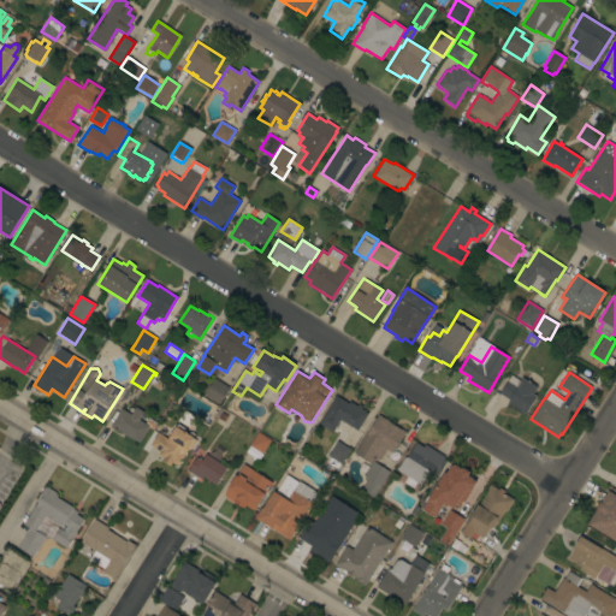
[(522,412),(521,413),(515,409),(516,408),(508,402),(509,400),(499,394),(511,374),(521,380),(522,378),(537,386),(532,394),(537,396),(526,414),(522,412)]
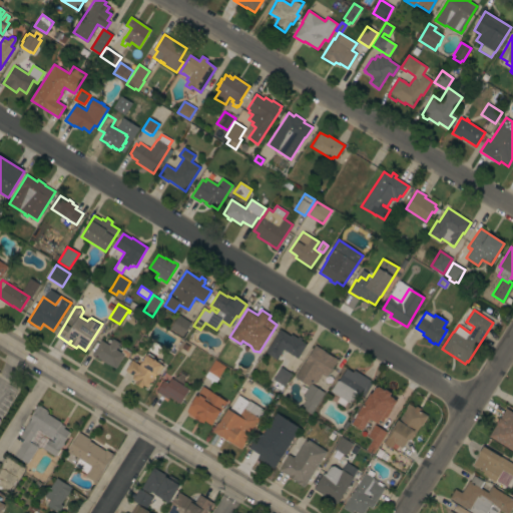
[(169,329),(178,315),(190,323),(182,337),(169,329)]
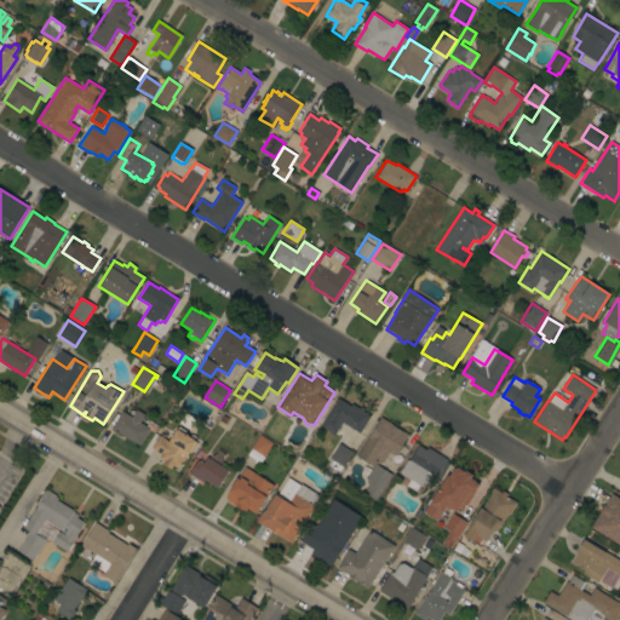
[(338,399),(350,406),(351,403),(360,408),(361,407),(365,409),(363,411),(371,415),(360,432),(342,422),(334,434),(321,426),(338,399)]
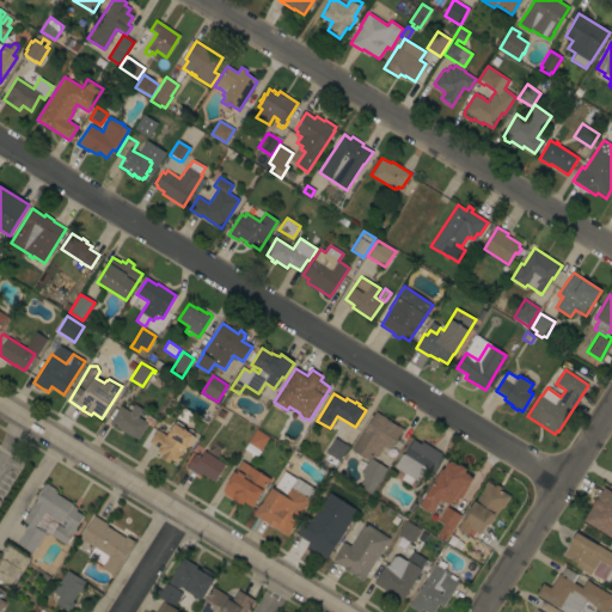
[(129,434),(128,434),(110,423),(120,407),(130,411),(134,404),(142,409),(141,411),(142,412),(141,416),(139,415),(138,417),(147,423),(138,439),(129,434)]
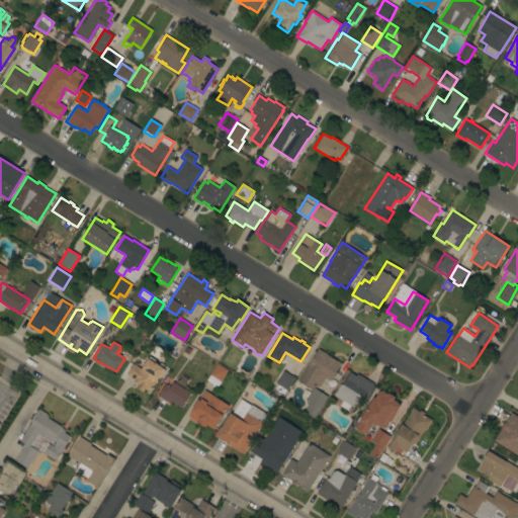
[(314,418),(304,411),(309,403),(305,400),(312,390),(297,380),(307,365),(308,365),(318,349),(341,363),(330,380),(325,377),(320,386),(314,387),(327,397),(314,418)]
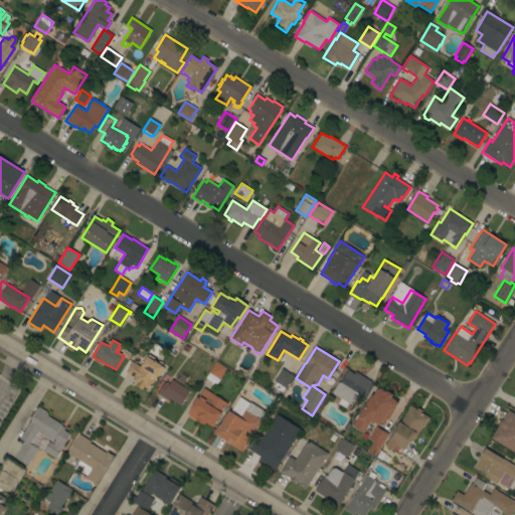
[(158,376),(157,375),(149,388),(145,386),(143,389),(135,385),(137,382),(132,379),(134,377),(125,372),(132,361),(141,366),(143,363),(142,362),(144,359),(145,359),(147,356),(149,354),(155,358),(154,360),(163,366),(162,367),(163,368),(158,376)]
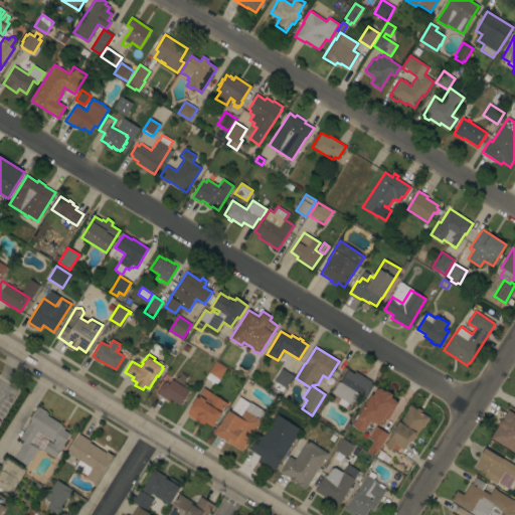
[(219,379),(208,372),(216,361),(226,368),(219,379)]
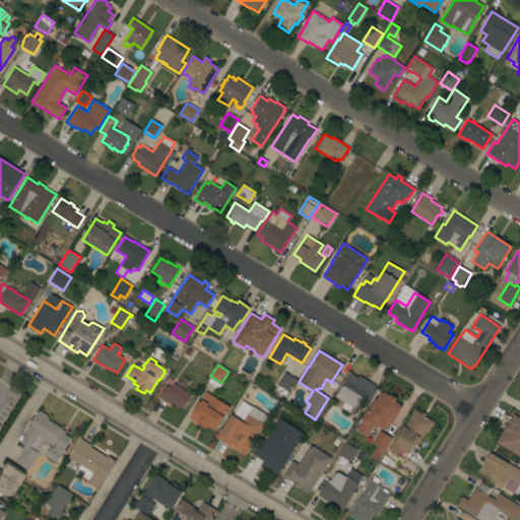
[(287,392),(286,391),(284,395),(276,390),(278,386),(276,385),(284,372),(296,379),(287,392)]
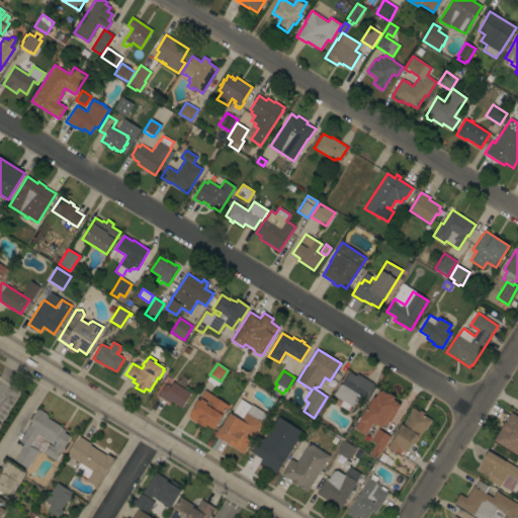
[(366,402),(360,398),(354,406),(352,407),(350,406),(347,411),(339,406),(342,401),(334,396),(340,384),(342,384),(350,371),(356,375),(357,373),(373,384),(372,385),(375,387),(366,402)]
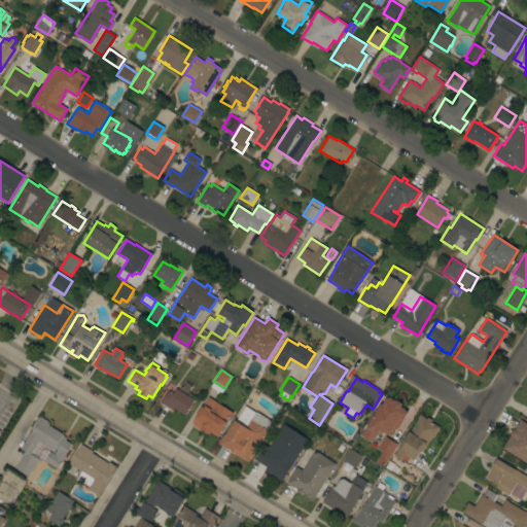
[(173,408),(172,410),(161,402),(168,390),(173,393),(176,388),(195,399),(184,415),(173,408)]
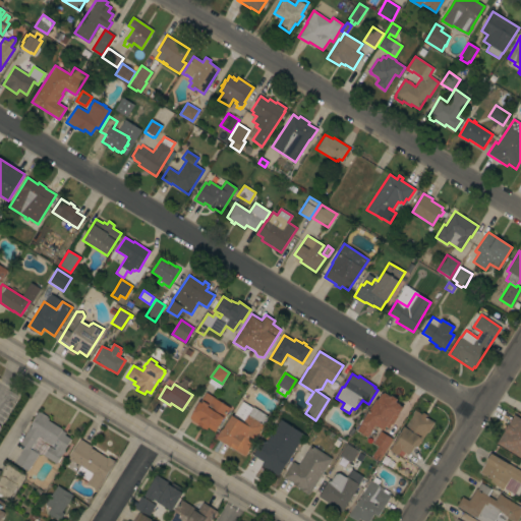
[(373,424),(388,431),(403,403),(378,391),(357,431),(367,437),(373,424)]
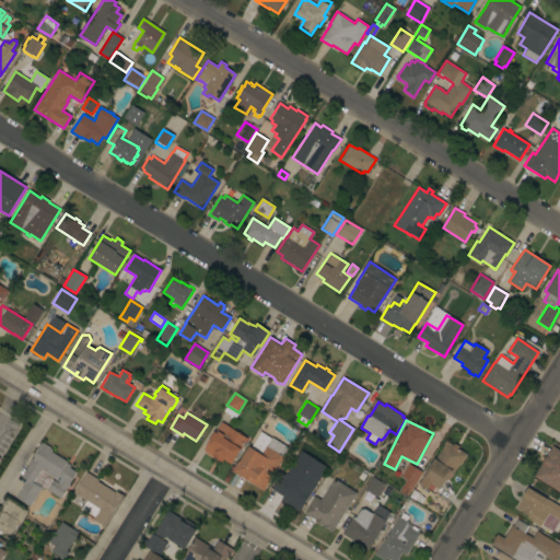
[(230,464),(223,459),(221,462),(203,451),(205,448),(203,447),(221,421),(247,439),(230,464)]
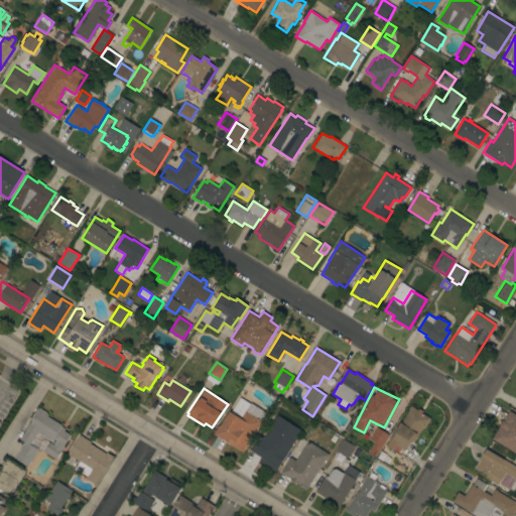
[(214,434),(220,424),(221,425),(229,411),(230,411),(239,397),(250,403),(266,412),(246,444),(247,444),(243,452),(214,434)]
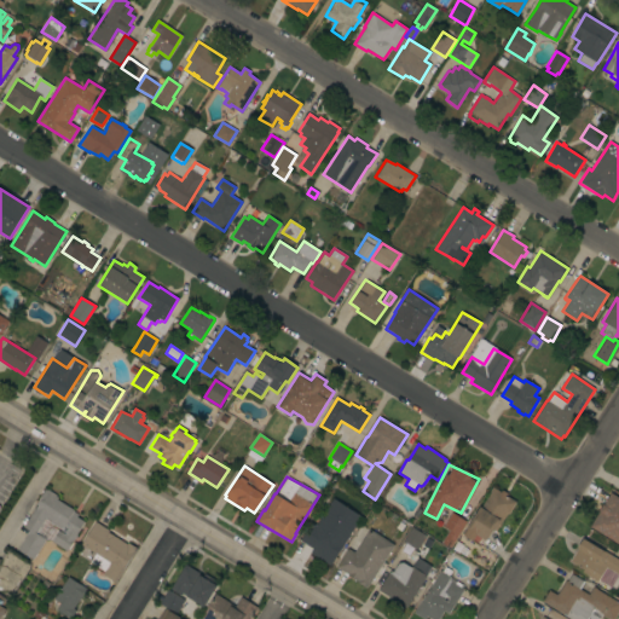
[(508,514),(507,514),(496,531),(495,530),(493,531),(492,531),(486,541),(484,539),(480,545),(464,534),(468,530),(466,528),(480,507),(481,508),(491,492),(490,492),(492,486),(516,502),(508,514)]
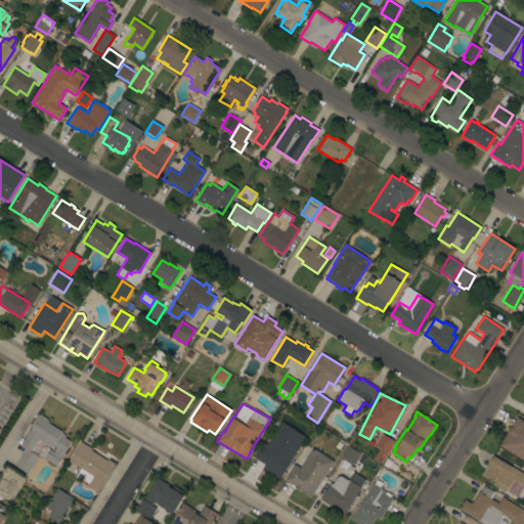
[(64,452),(66,452),(56,467),(43,459),(49,448),(54,451),(54,450),(51,448),(41,441),(42,440),(39,438),(31,451),(39,456),(28,474),(14,465),(25,449),(19,445),(29,431),(30,431),(32,428),(30,427),(38,413),(40,415),(47,419),(47,420),(49,421),(48,423),(62,432),(61,433),(66,435),(64,437),(71,441),(64,452)]
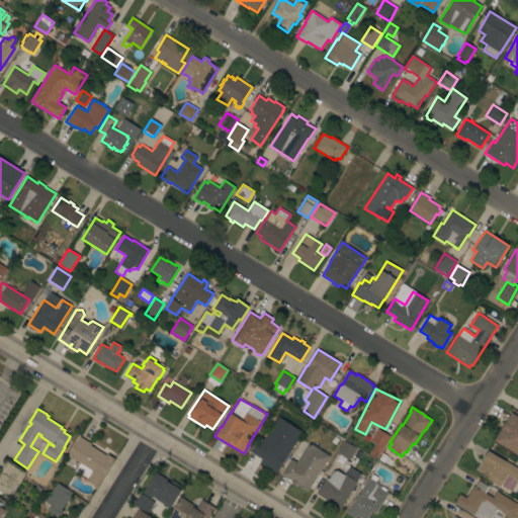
[(517,455),(493,441),(510,412),(517,417),(517,455)]
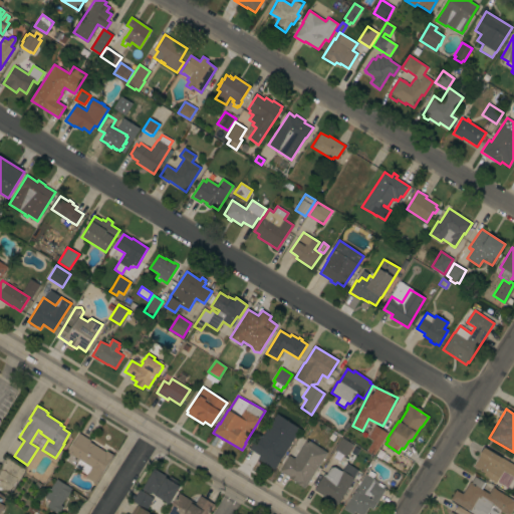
[(272,469),(257,459),(261,453),(253,447),(259,438),(265,442),(266,441),(259,436),(266,426),(273,431),(271,433),(288,444),(272,469)]
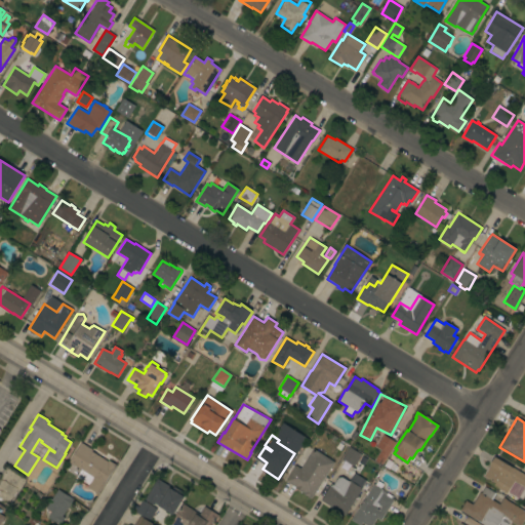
[(380,448),(373,460),(381,465),(395,442),(381,435),(375,445),(380,448)]
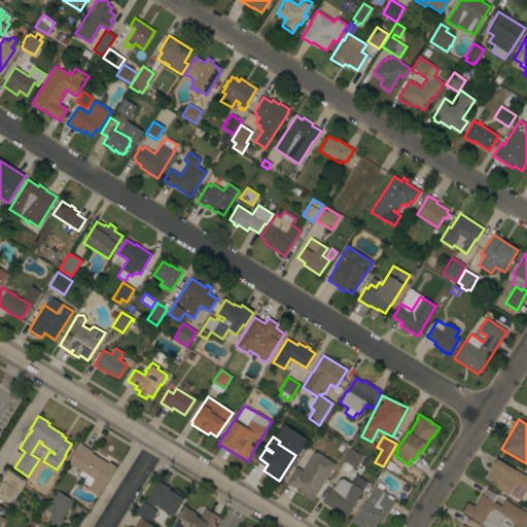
[(98,495),(88,489),(89,486),(68,473),(73,465),(71,463),(82,445),(92,451),(91,453),(108,463),(108,462),(115,467),(98,495)]
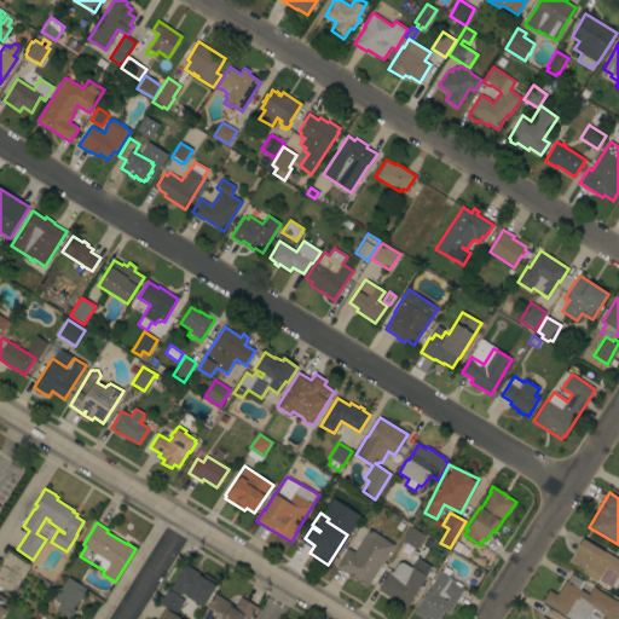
[(411,527),(426,536),(417,549),(403,541),(411,527)]
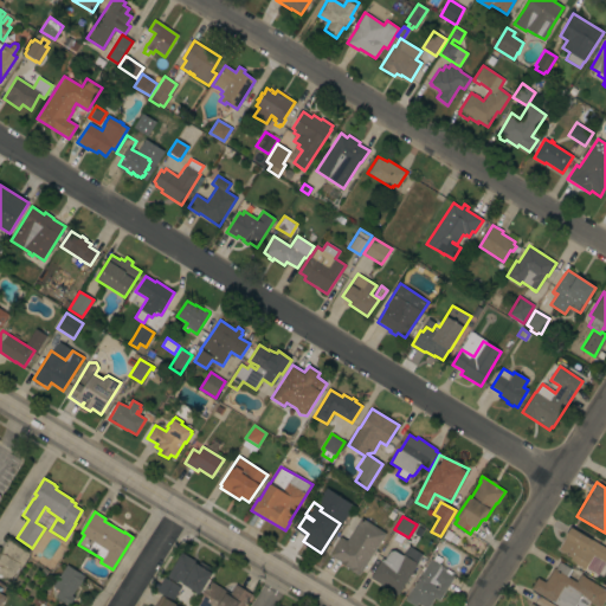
[(360,574),(359,574),(358,575),(350,571),(352,568),(349,567),(348,568),(340,563),(341,562),(329,554),(341,536),(347,541),(361,519),(385,534),(360,574)]
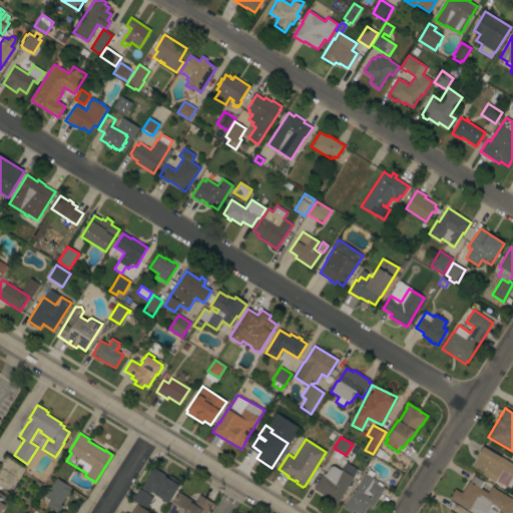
[(484,447),(512,464),(512,474),(512,476),(495,466),(489,476),(482,472),(483,471),(473,465),(484,447)]
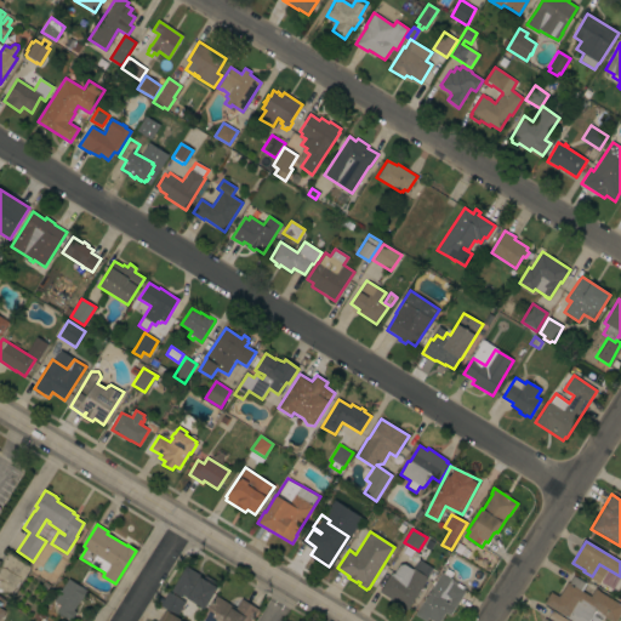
[(408,610),(379,592),(391,574),(392,573),(394,573),(399,565),(404,564),(412,569),(412,568),(415,570),(421,562),(431,568),(425,576),(428,577),(408,610)]
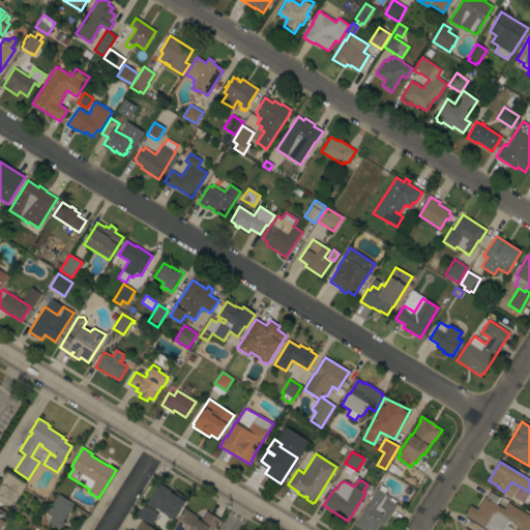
[(174,493),(175,491),(187,499),(174,520),(162,511),(155,508),(154,509),(145,504),(158,482),(174,493)]
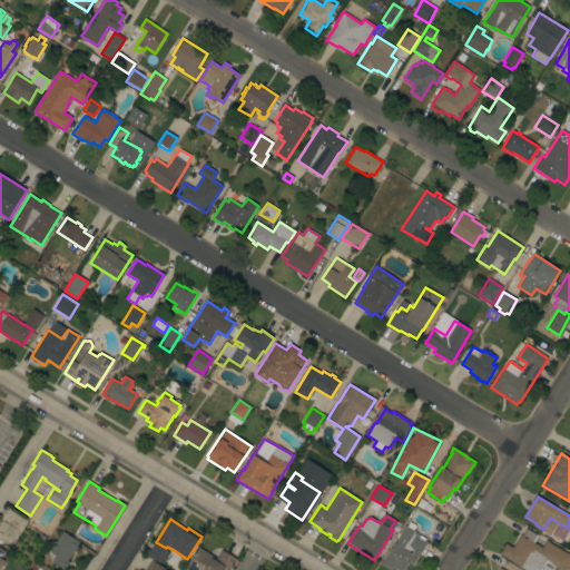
[(405,526),(414,531),(414,532),(425,539),(424,541),(428,542),(413,566),(409,562),(404,569),(397,569),(393,567),(391,569),(381,563),(405,526)]
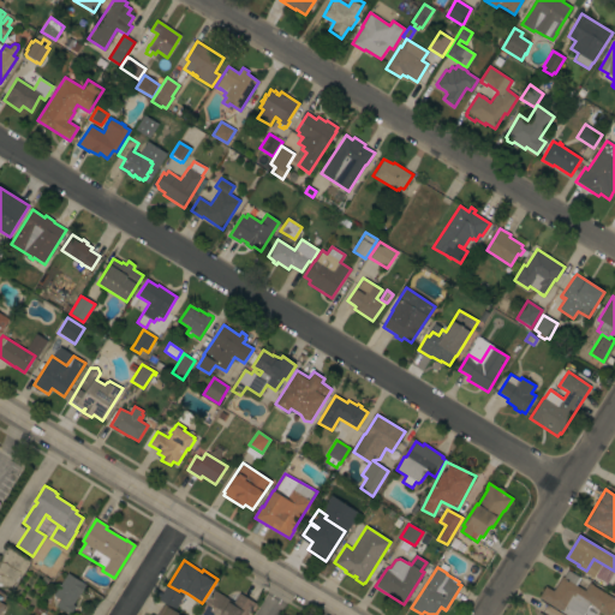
[(545,586),(553,590),(554,590),(562,577),(563,578),(568,571),(580,578),(577,585),(585,591),(590,583),(593,585),(592,586),(614,599),(614,607),(610,614),(604,614),(598,611),(596,614),(566,614),(562,613),(562,611),(539,597),(545,586)]
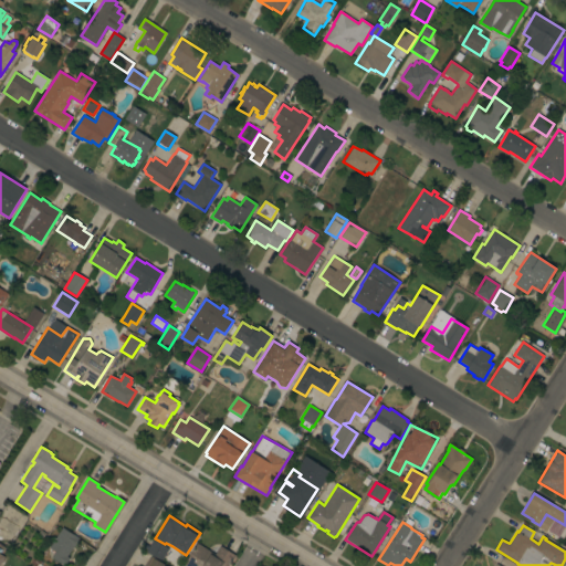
[(66,556),(70,558),(64,565),(62,565),(60,564),(60,563),(51,557),(54,552),(49,547),(62,527),(79,538),(66,556)]
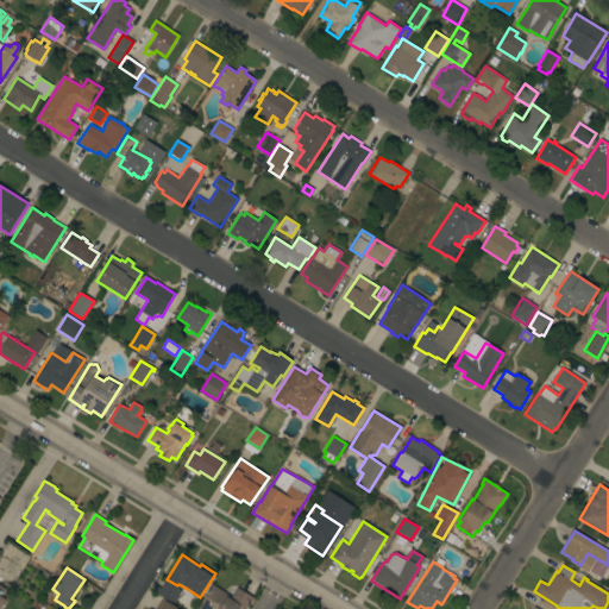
[(181,590),(174,603),(157,594),(165,581),(181,590)]
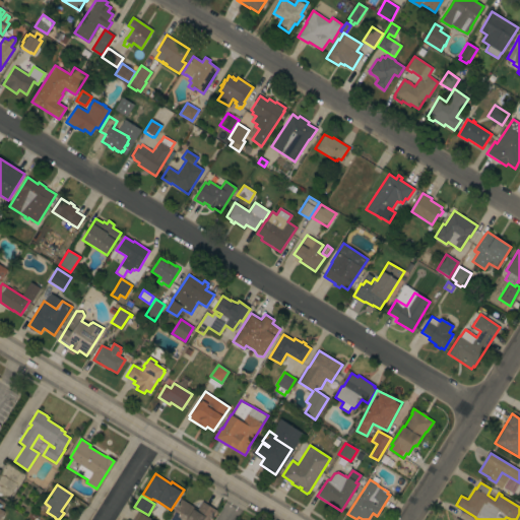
[(170,519),(169,519),(181,499),(192,506),(193,504),(199,507),(202,502),(216,511),(215,513),(214,512),(209,519),(170,519)]
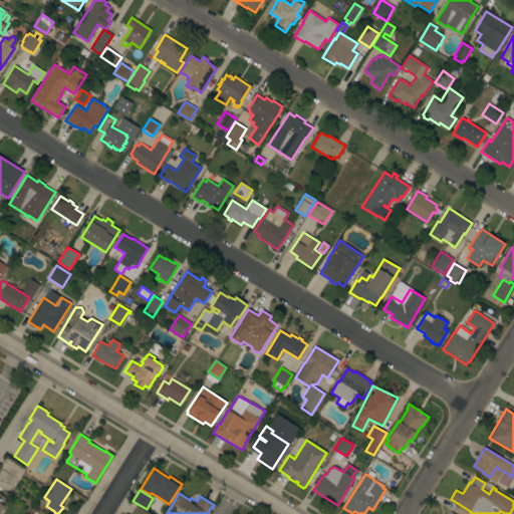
[(131,513),(137,505),(150,513),(149,513),(131,513)]
